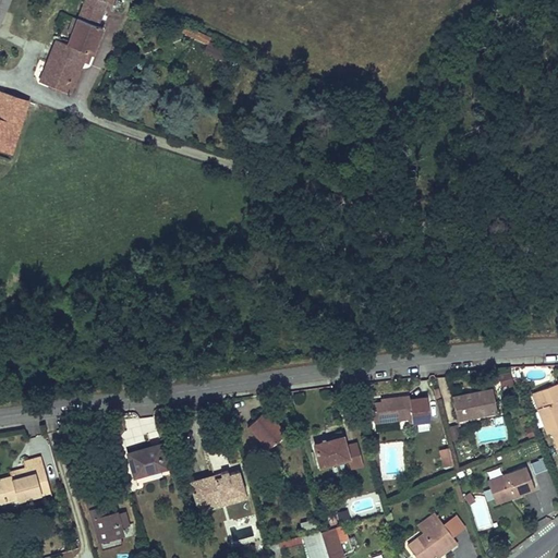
[(56,40),(47,61),(58,67),(60,61),(79,69),(82,61),(87,63),(101,28),(95,25),(105,2),(111,4),(112,0),(84,0),(76,19),(73,17),(71,23),(74,24),(70,35),(67,40),(62,39),(61,41),(56,40)]
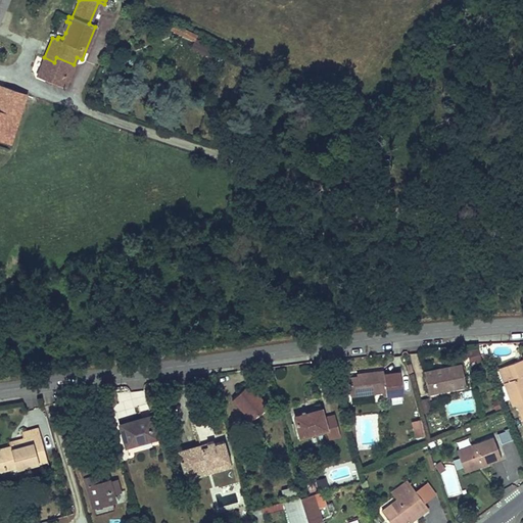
[(66,21),(61,31),(65,33),(69,22),(66,21)]
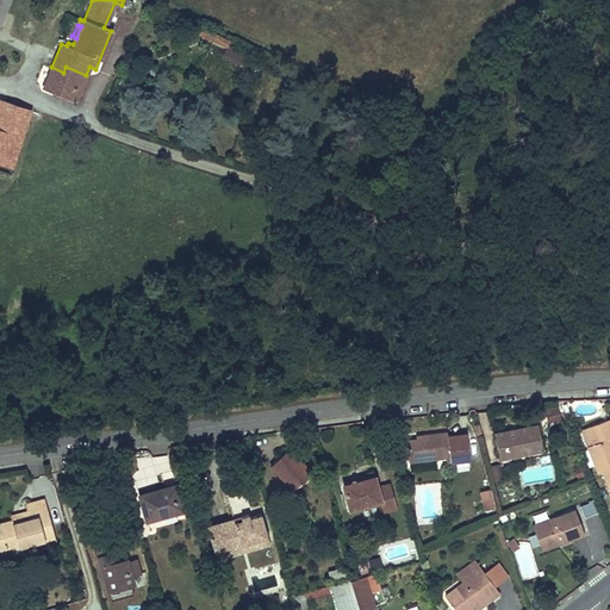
[(222,55),(242,64),(248,54),(228,43),(222,55)]
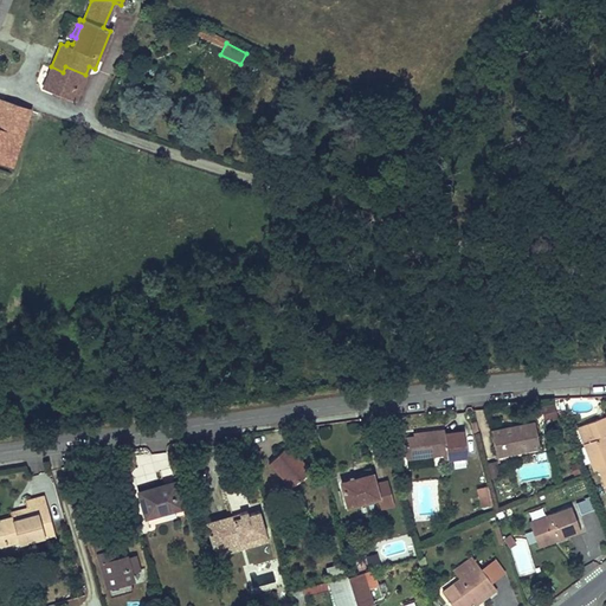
[(51,66),(44,88),(73,100),(85,75),(65,66),(63,72),(51,66)]
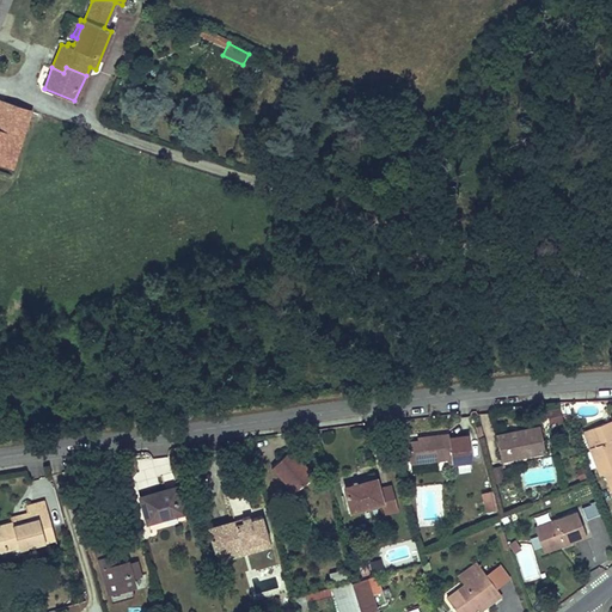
[(0,153),(16,105),(0,99),(0,153)]
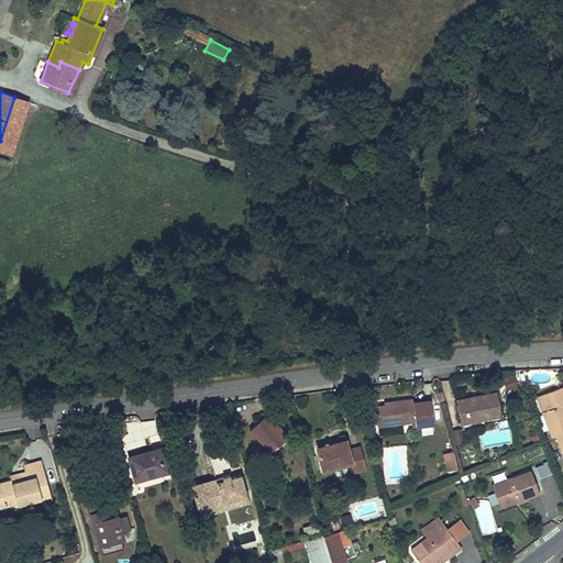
[(14,97),(0,141),(0,151),(10,155),(28,102),(14,97)]
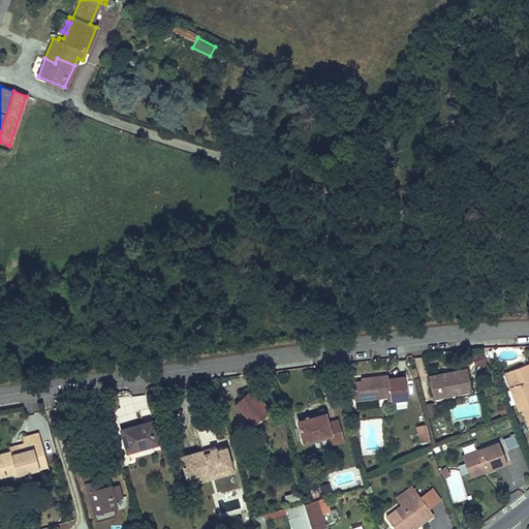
[(472,355),(475,365),(487,361),(484,351),(472,355)]
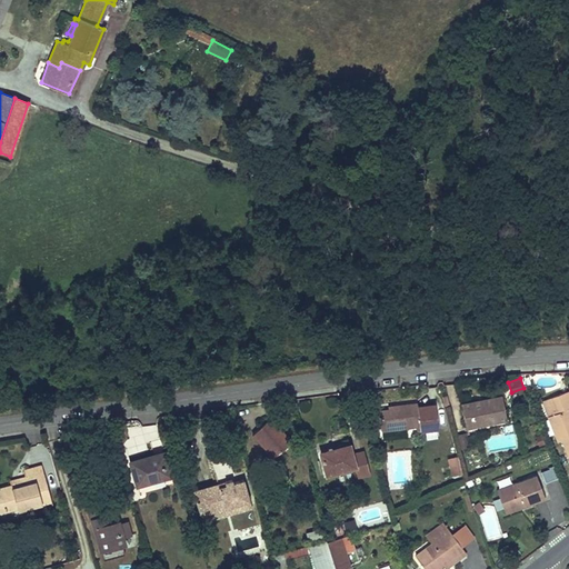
[(568,435),(568,388),(540,400),(558,441),(562,439),(568,435)]
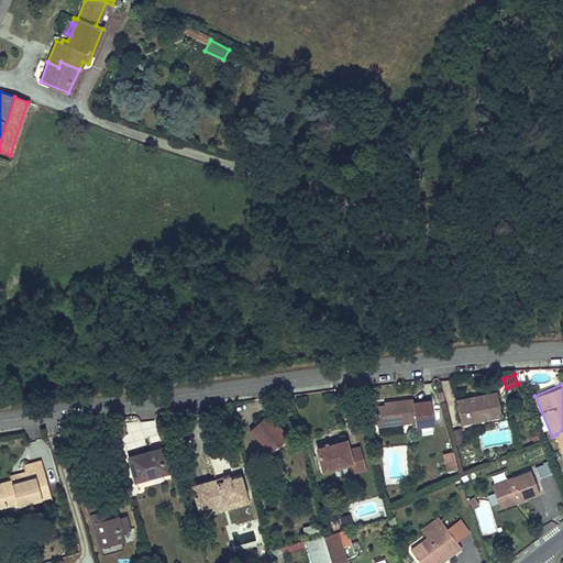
[(497,393),(457,400),(462,424),(501,417),(497,393)]
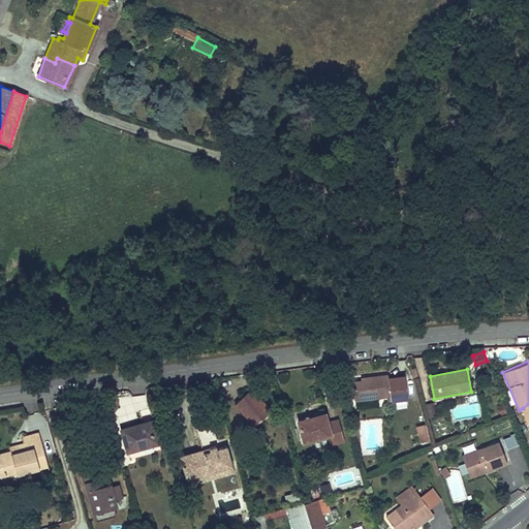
[(405,377),(389,379),(389,375),(367,378),(368,380),(353,382),(355,400),(391,397),(392,401),(407,399),(405,377)]
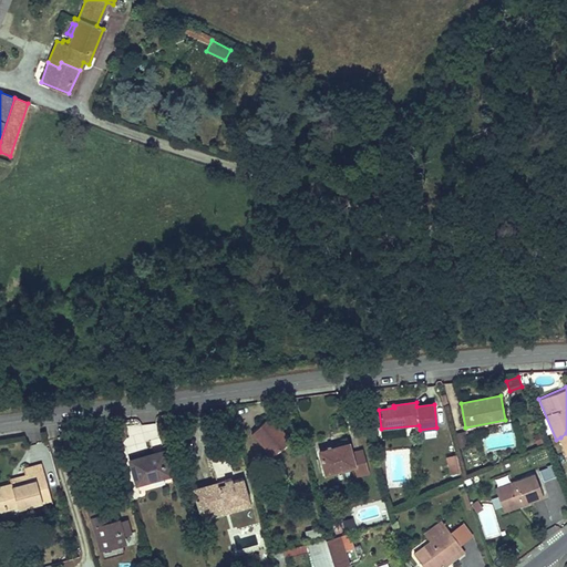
[(288,441),(278,432),(279,430),(268,416),(251,434),(272,455),(288,441)]
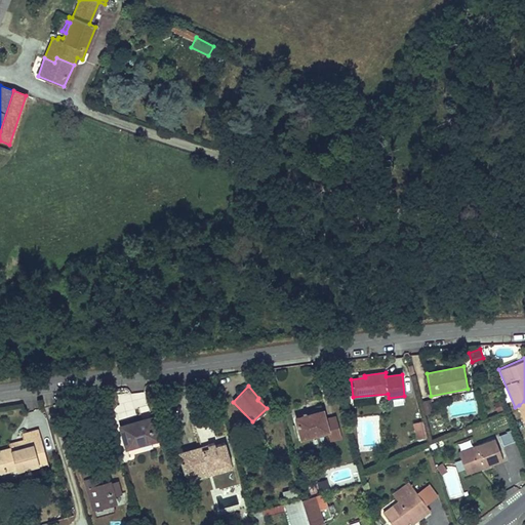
[(258,398),(257,400),(267,408),(268,406),(258,398)]
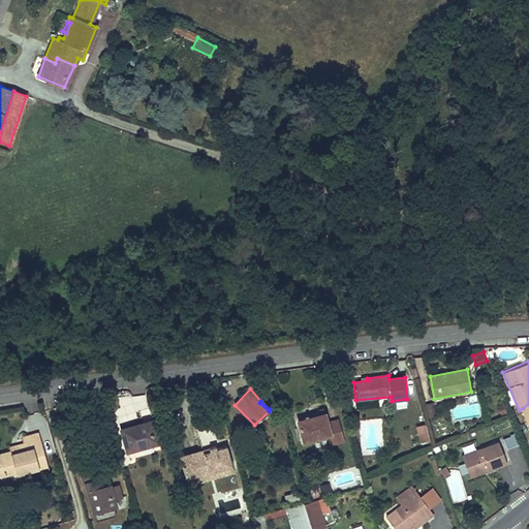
[(324,413),(299,421),(304,440),(330,434),(324,413)]
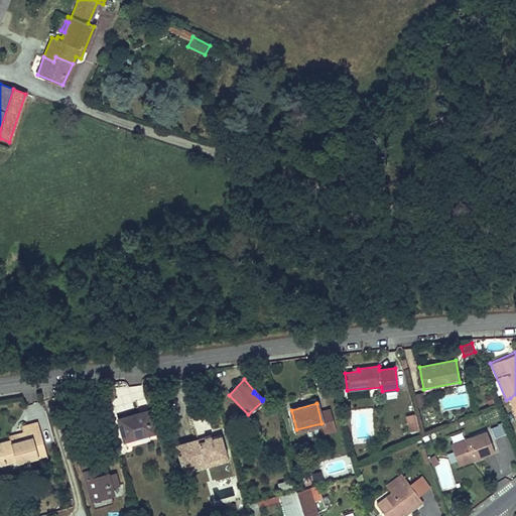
[(122,434),(123,439),(137,435),(154,431),(147,411),(118,420),(122,434)]
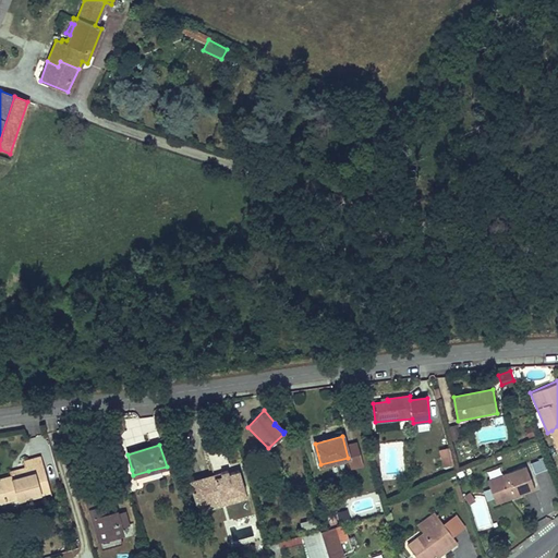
[(438,448),(443,466),(452,464),(448,446),(438,448)]
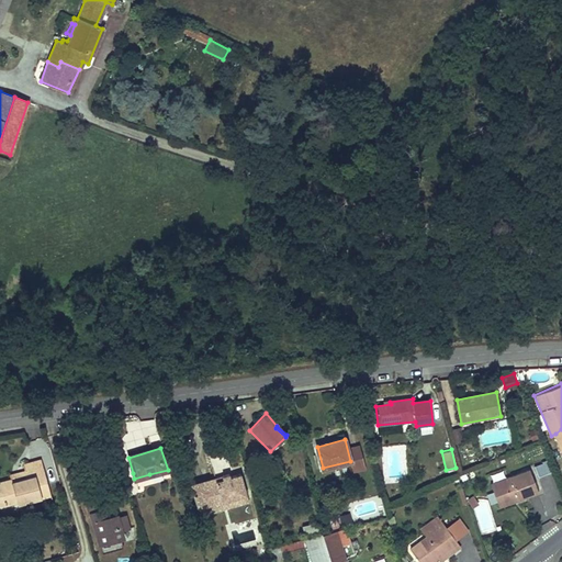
[(0,504),(6,504),(6,501),(13,498),(14,501),(15,504),(40,497),(38,494),(49,492),(40,460),(22,464),(24,471),(26,476),(10,482),(9,479),(0,481),(0,504)]
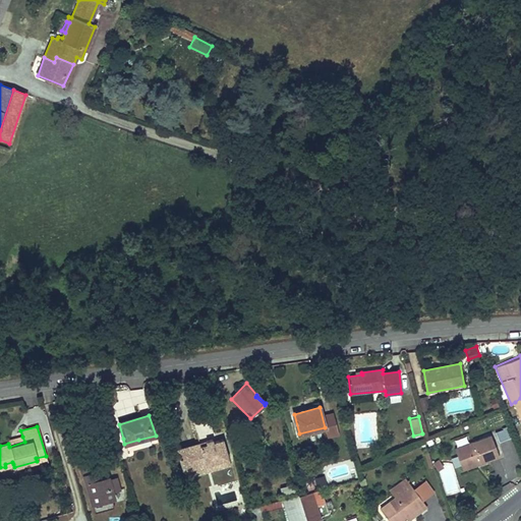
[(455,448),(463,466),(478,460),(480,463),(500,456),(490,433),(455,448)]
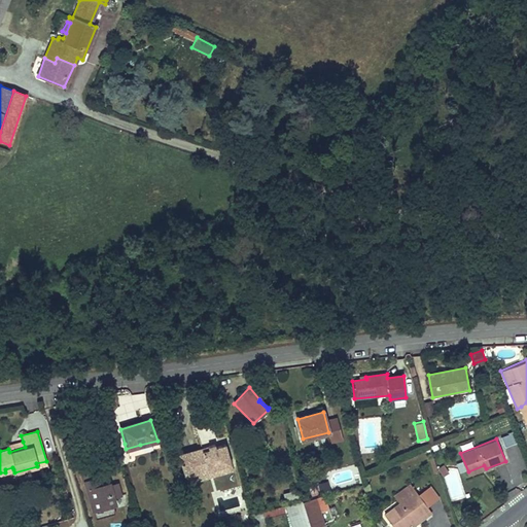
[(23,442),(7,446),(8,449),(9,452),(25,447),(23,442)]
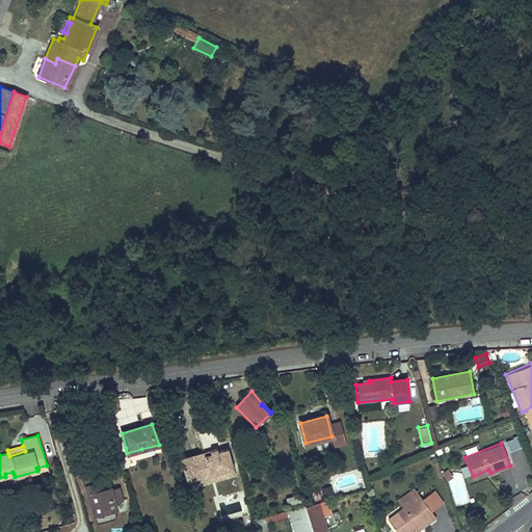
[(211,454),(183,461),(188,476),(194,474),(196,479),(234,469),(228,449),(217,452),(216,448),(210,450),(211,454)]
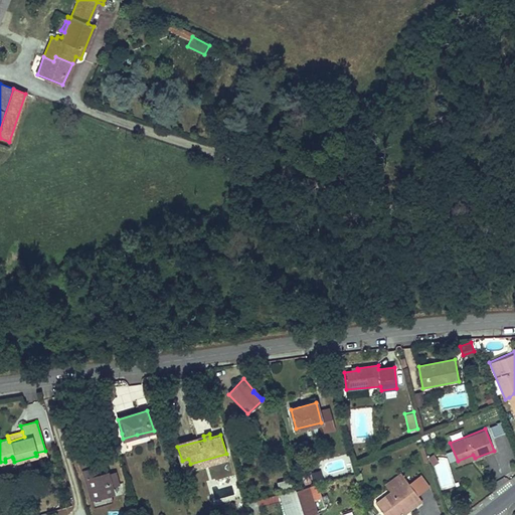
[(149,435),(125,440),(126,447),(150,441),(149,435)]
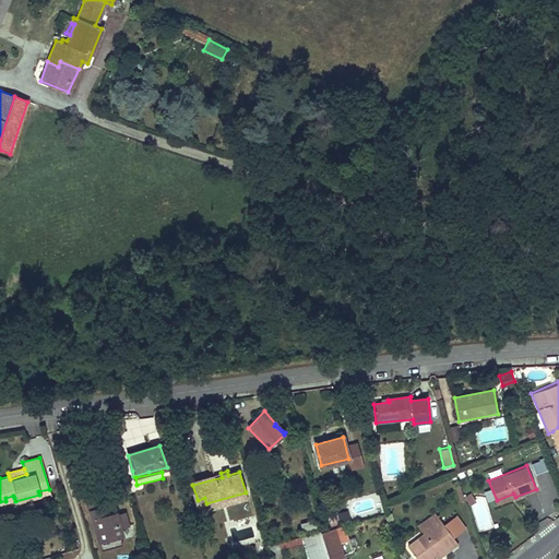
[(204,498),(198,500),(201,512),(247,498),(246,492),(206,503),(204,498)]
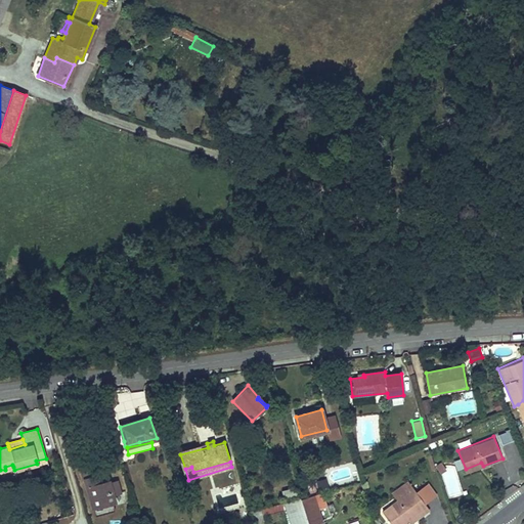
[(445,469),(441,463),(436,466),(440,472),(445,469)]
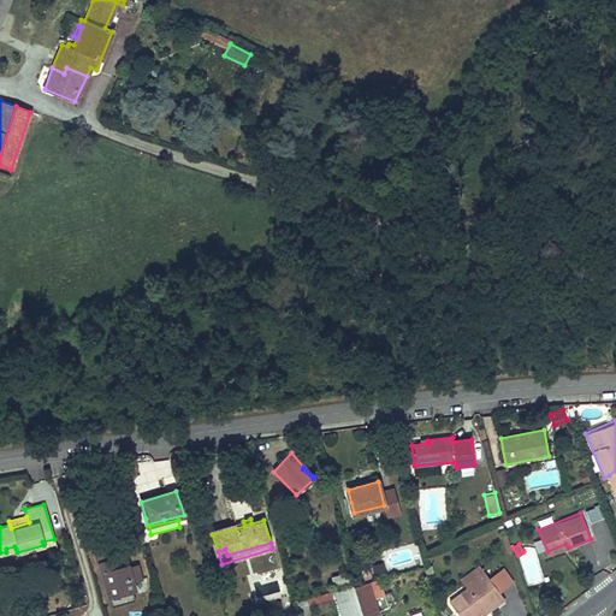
[(566,544),(548,551),(549,555),(568,548),(566,544)]
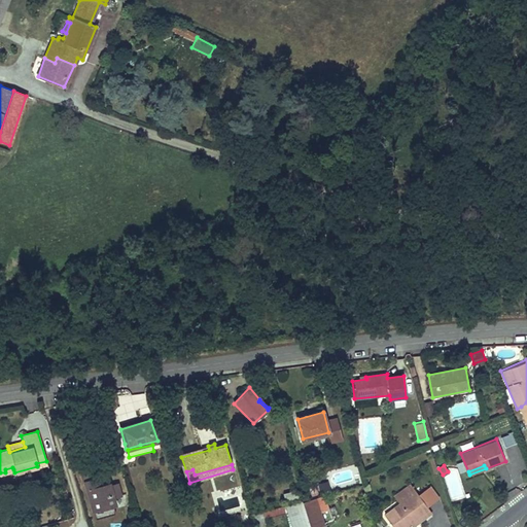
[(96,479),(85,482),(96,519),(114,514),(112,504),(105,506),(102,497),(112,495),(113,496),(120,494),(117,484),(113,466),(105,468),(109,483),(98,486),(96,479)]
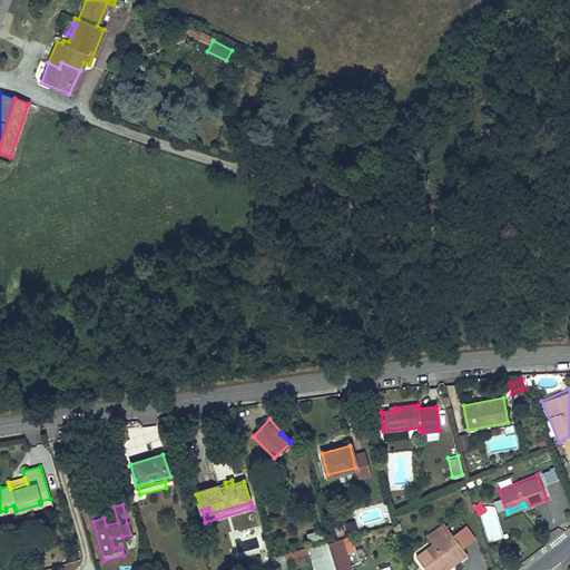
[(322,530),(306,533),(308,543),(324,540),(322,530)]
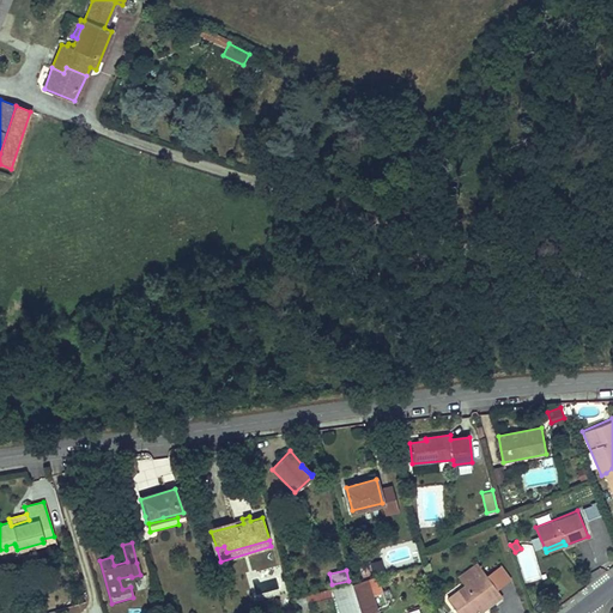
[(483,572),(463,587),(448,599),(457,612),(473,612),(478,610),(490,600),(492,602),(502,596),(483,572)]
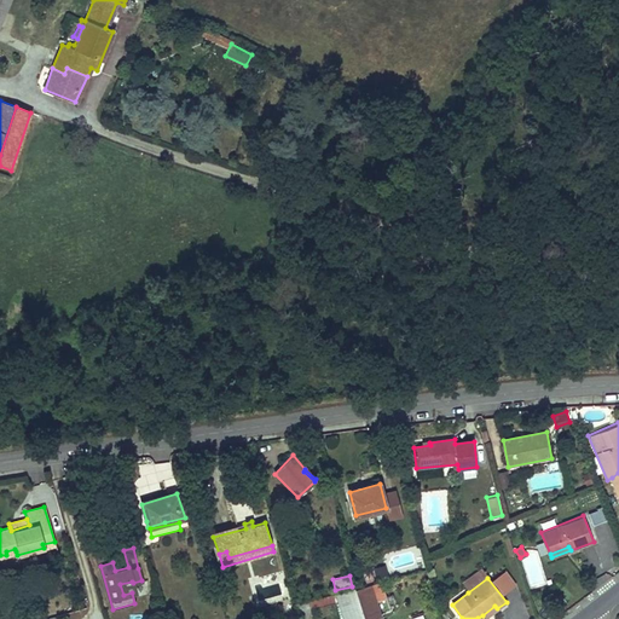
[(362,586),(354,589),(364,618),(380,613),(369,585),(362,586)]
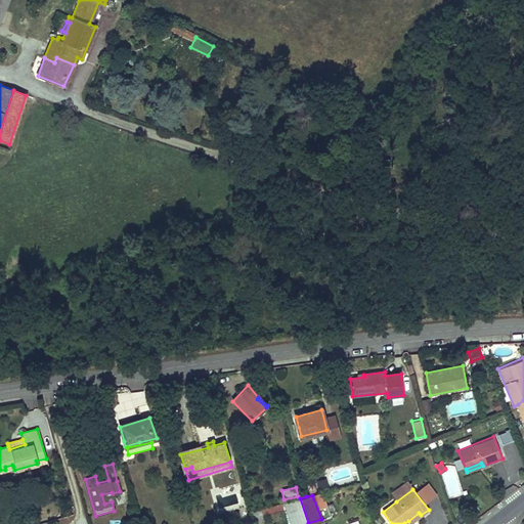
[(300,498),(284,503),(286,508),(291,523),(307,523),(308,523),(300,498)]
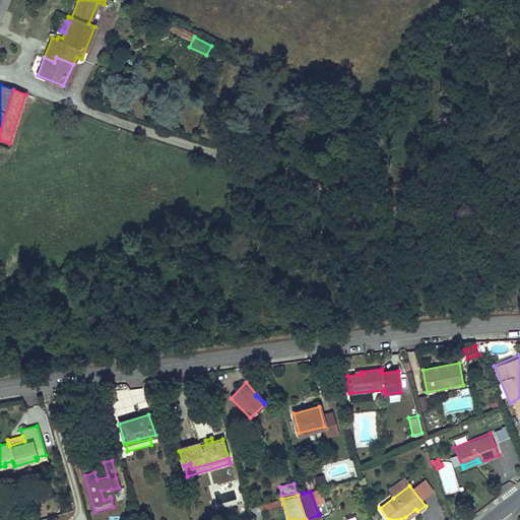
[(281,499),(250,506),(252,512),(283,504),(281,499)]
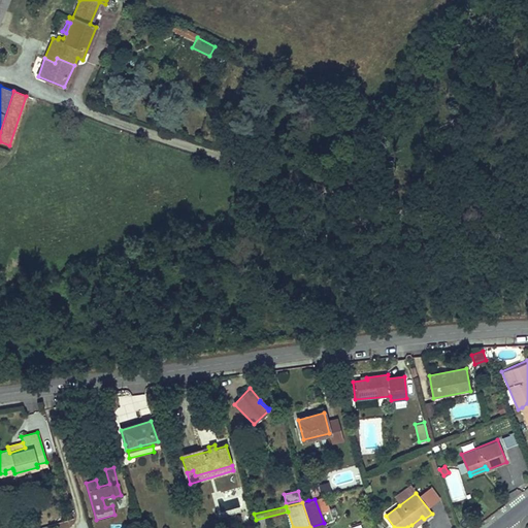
[(422,517),(411,525),(414,527),(424,519),(422,517)]
